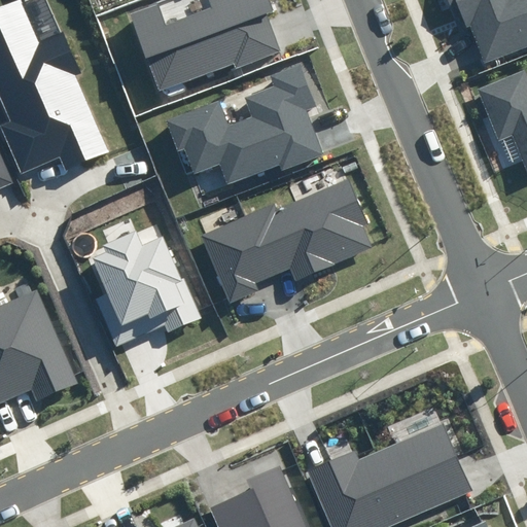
[(0,101),(8,120),(0,125),(21,173),(60,157),(65,170),(111,150),(62,34),(41,43),(23,0),(20,0),(0,8),(0,101)]
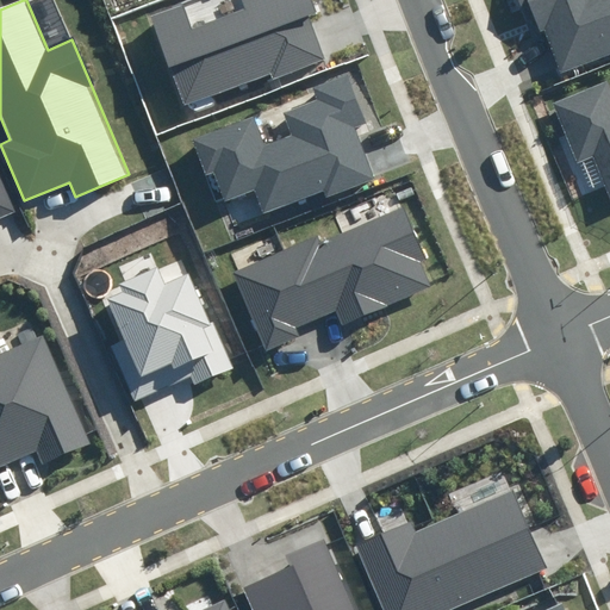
[(316,14),(309,0),(244,0),(248,8),(192,29),(182,2),(147,16),(181,107),(269,74),(272,80),(327,60),(310,17),(316,14)]
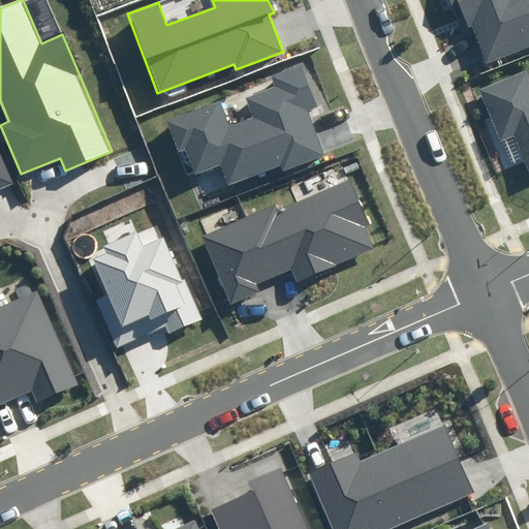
[(528,0),(450,0),(462,31),(468,28),(480,63),(528,45),(528,0)]
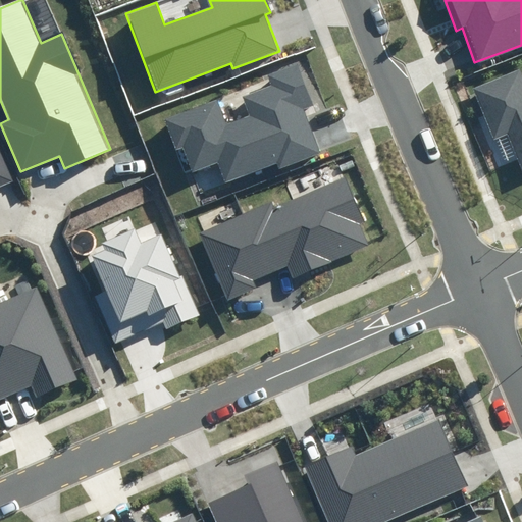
[(214,102),(164,120),(174,148),(183,145),(193,173),(215,165),(223,187),(277,165),(278,169),(320,154),(302,107),(312,103),(297,63),(268,74),(272,86),(244,96),(251,114),(223,125),(214,102)]
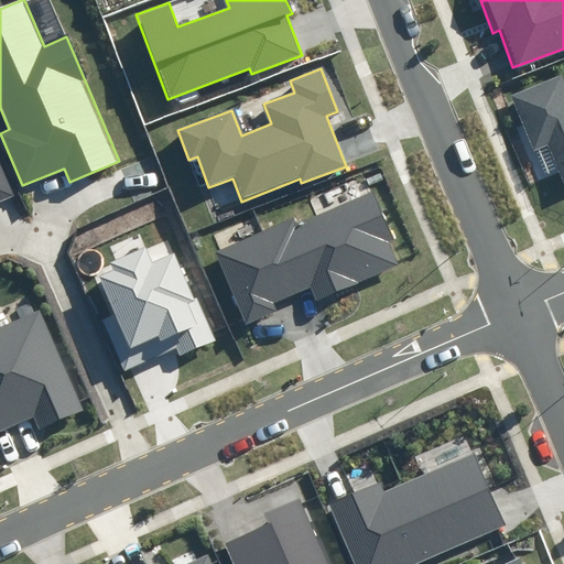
[(563,72),(510,94),(535,154),(550,148),(563,183),(563,72)]
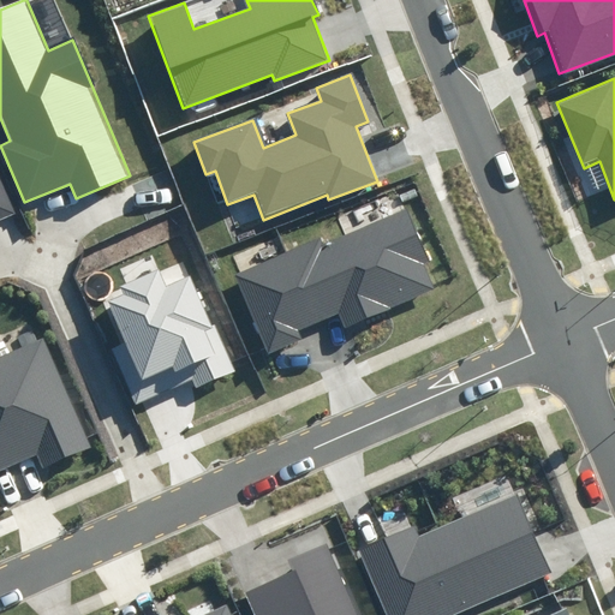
[(0,218),(13,213),(0,180),(0,218)]
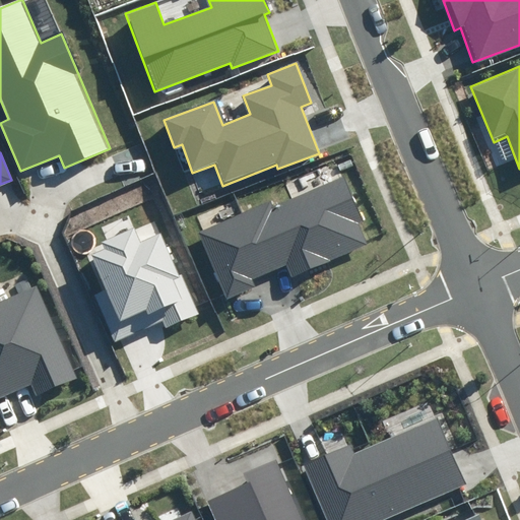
[(362,219),(342,176),(275,206),(272,200),(201,232),(230,296),(254,285),(251,279),(287,263),(293,274),(367,242),(358,221),(362,219)]
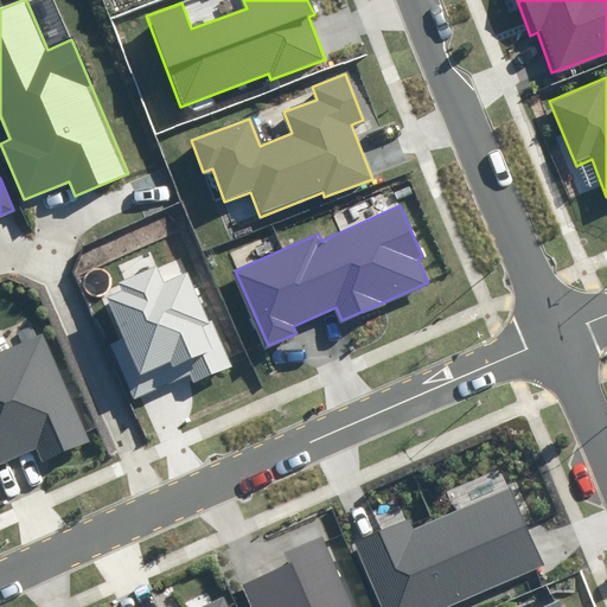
[(231,366),(187,268),(163,279),(157,266),(102,289),(123,338),(108,345),(133,401),(191,375),(195,383),(231,366)]
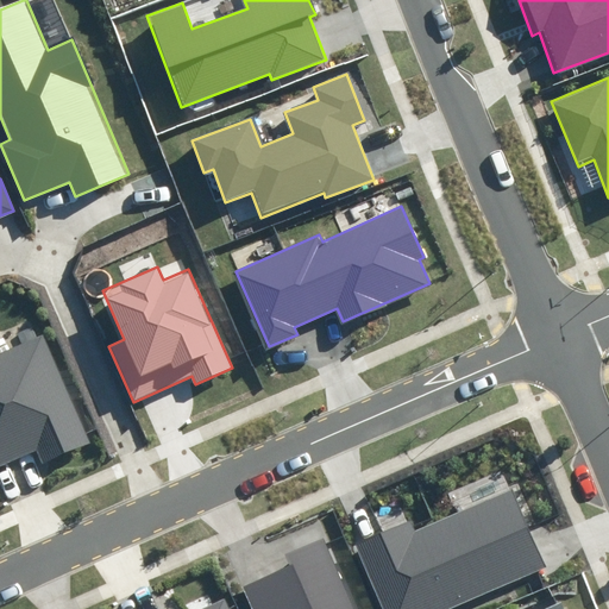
[(0,468),(38,451),(44,465),(89,445),(43,337),(0,355),(0,468)]
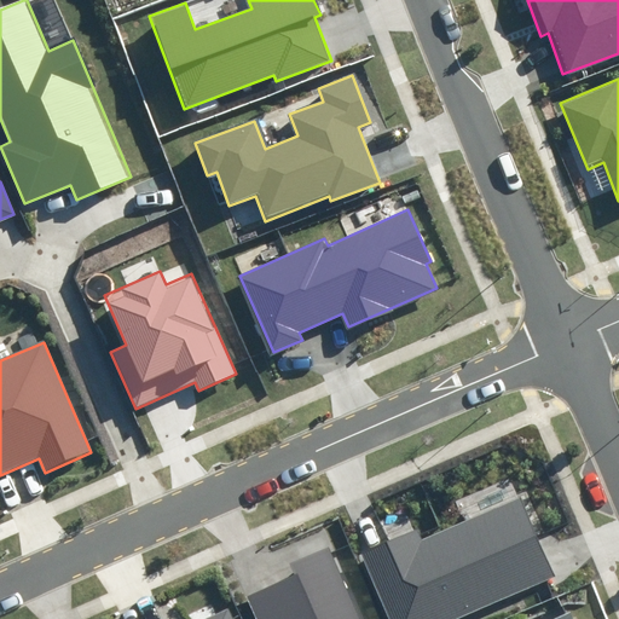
[(415,527),(360,550),(391,618),(447,618),(550,574),(518,499),(421,541),(415,527)]
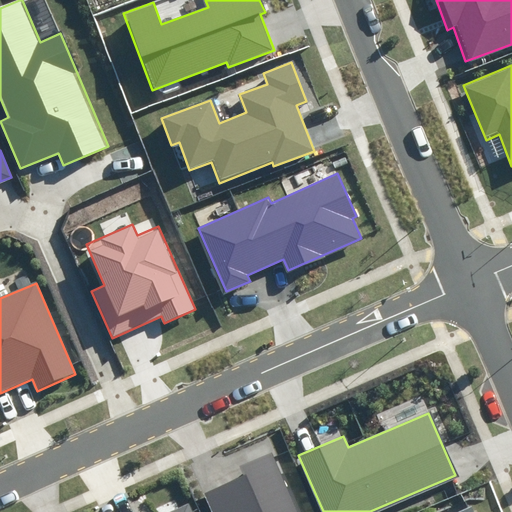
[(245,475),(202,494),(209,511),(295,511),(272,456),(242,469),(245,475)]
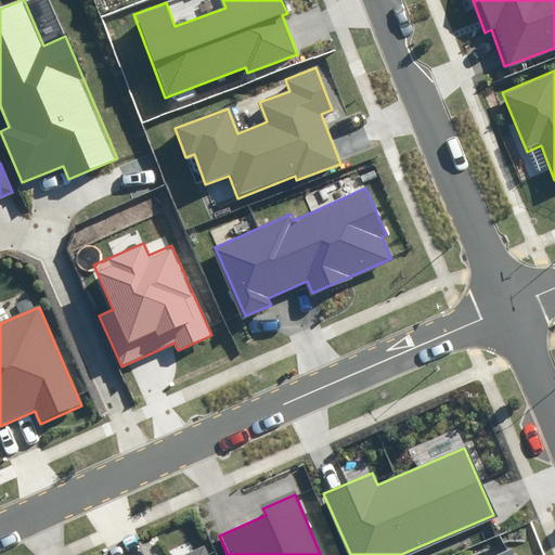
[(210,554),(206,545),(183,554),(210,554)]
